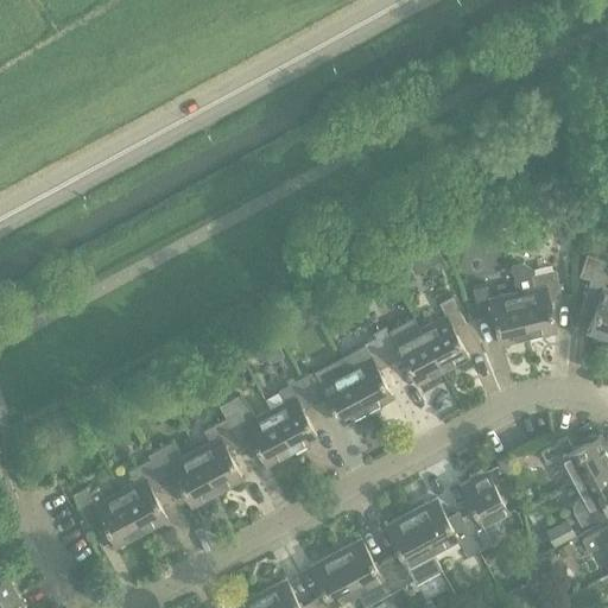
[(457,232),(441,235),(441,236),(441,238),(444,248),(460,244),(457,234),(457,233),(457,232)]
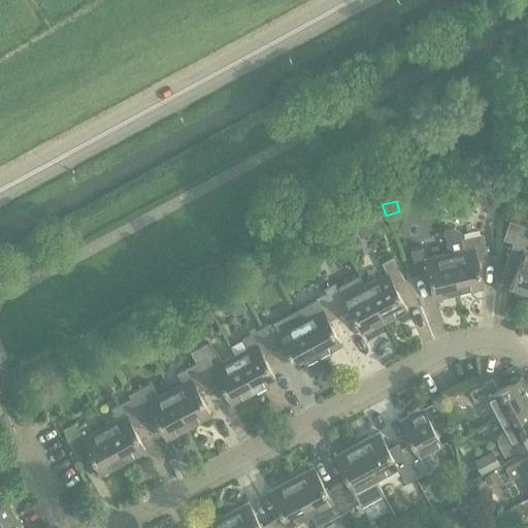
[(366,212),(351,221),(360,238),(375,230),(366,212)]
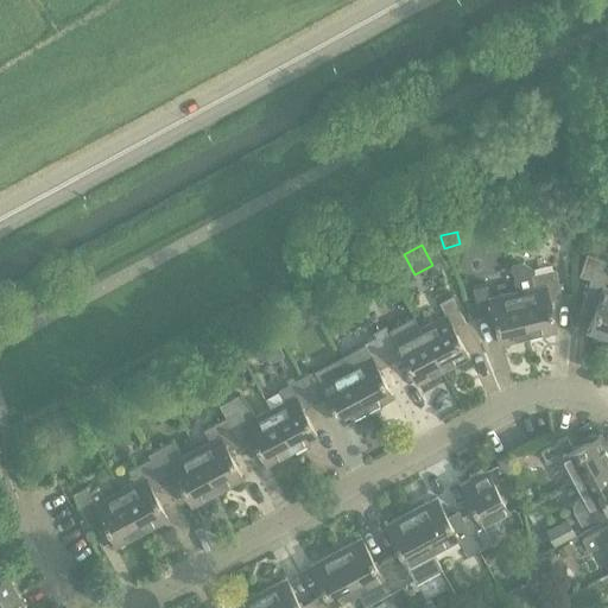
[(588,333),(607,339),(607,287),(603,286),(607,274),(602,273),(606,261),(587,254),(580,276),(591,280),(582,308),(595,312),(588,333)]
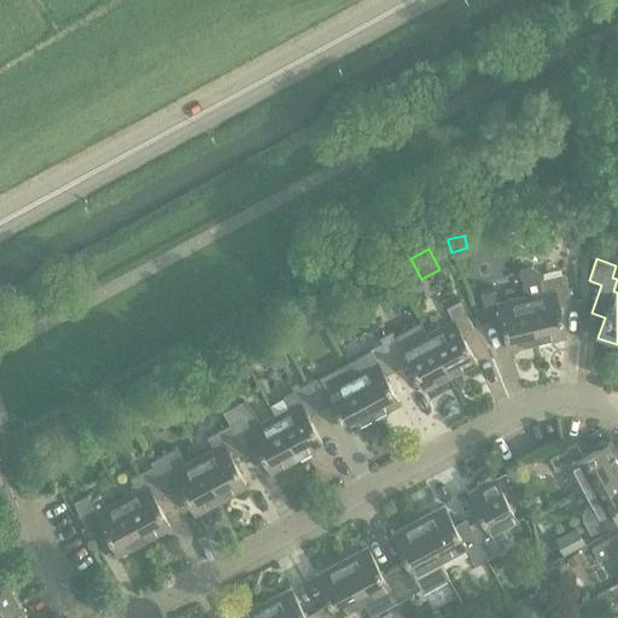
[(526,296),(536,342),(565,337),(560,305),(571,304),(566,274),(543,278),(542,272),(532,267),(519,269),(526,296)]
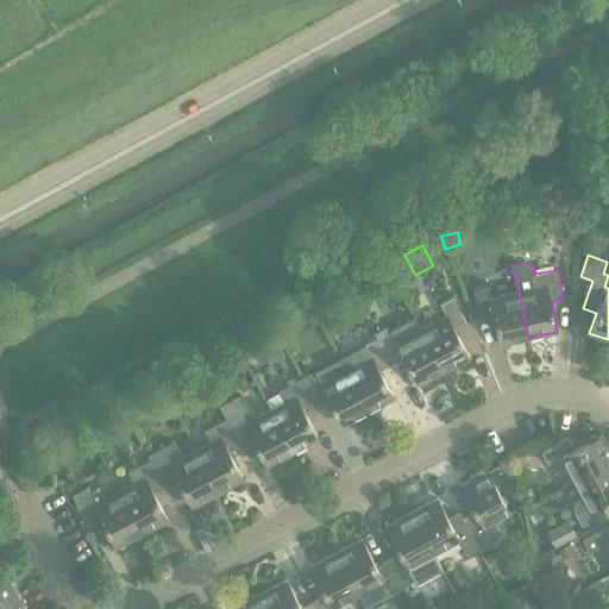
[(498,341),(528,337),(519,292),(489,296),(488,286),(473,288),(478,318),(495,315),(498,341)]
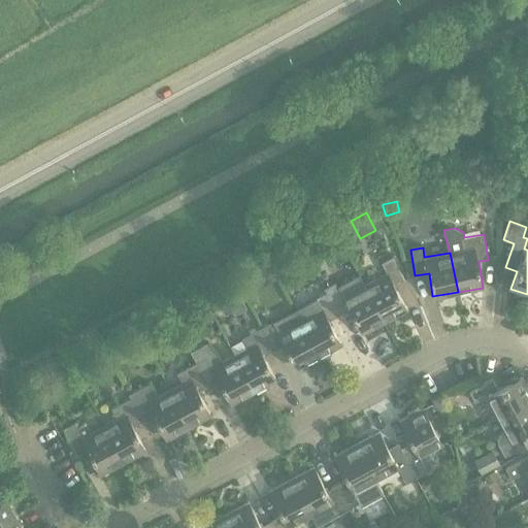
[(365,284),(385,322),(407,309),(394,286),(404,281),(392,258),(382,263),(386,272),(365,284)]
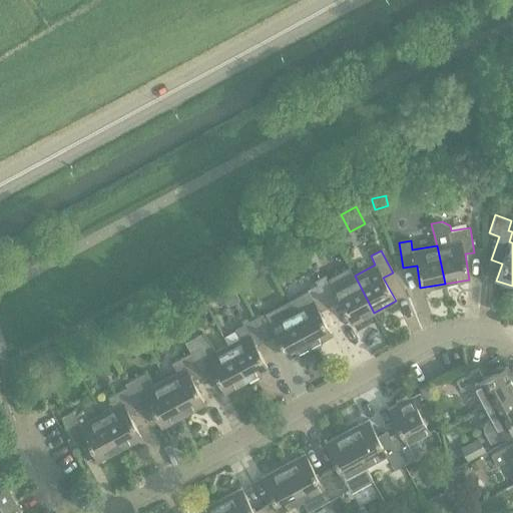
[(260,255),(254,259),(263,274),(268,272),(260,255)]
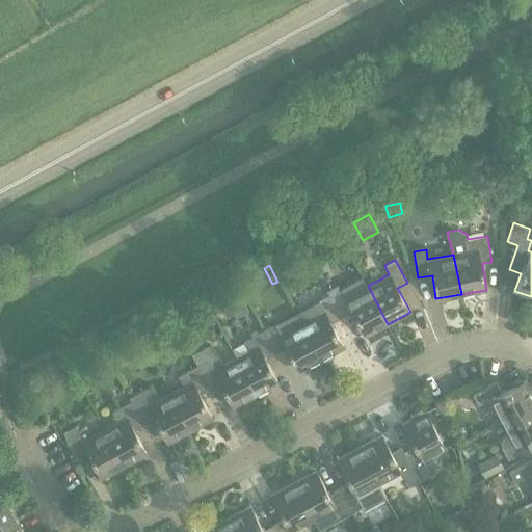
[(329,295),(342,318),(352,312),(366,336),(388,324),(368,286),(346,298),(338,285),(326,291),(329,295)]
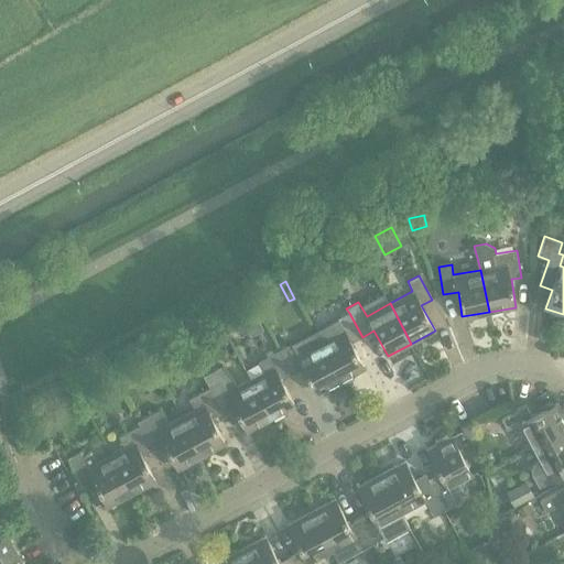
[(250,304),(223,318),(229,332),(245,324),(257,317),(250,304)]
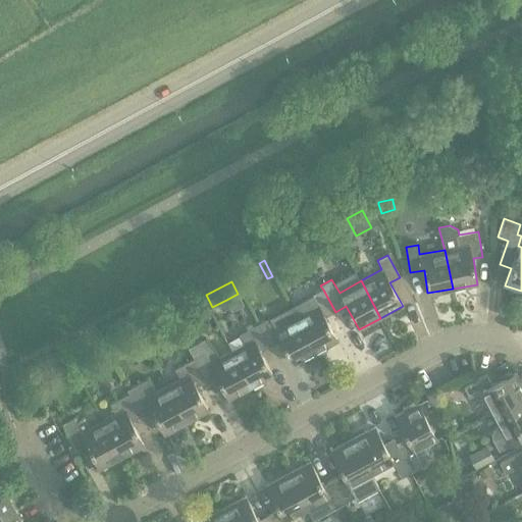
[(297,316),(316,353),(337,342),(324,317),(335,312),(323,290),(304,300),(309,309),(297,316)]
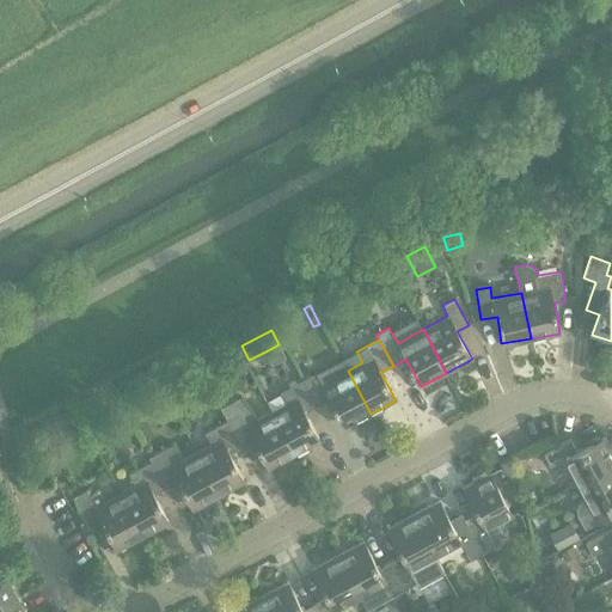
[(304,380),(318,407),(330,399),(344,428),(371,414),(348,371),(332,379),(326,368),(304,380)]
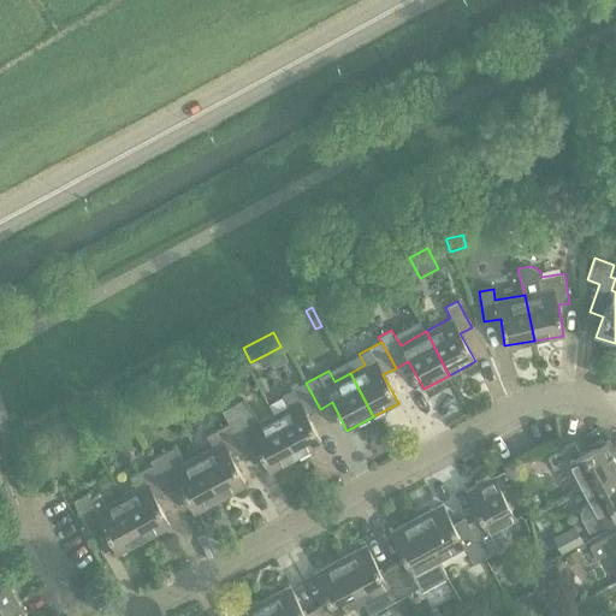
[(273,414),(297,457),(323,444),(307,415),(320,409),(306,383),(282,395),(288,406),(273,414)]
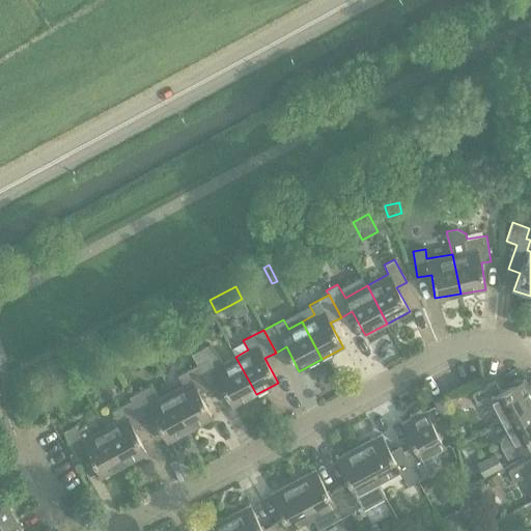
[(198,365),(210,388),(220,383),(233,407),(256,394),(235,357),(224,363),(208,345),(191,355),(197,365),(198,365)]
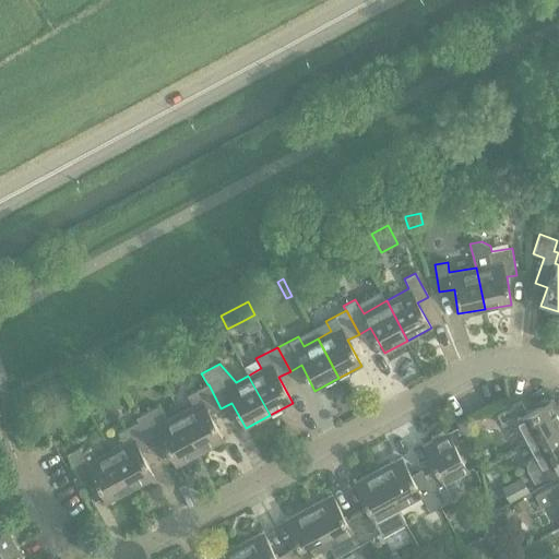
[(179,413),(200,452),(223,440),(210,415),(221,408),(209,384),(207,384),(187,395),(192,406),(179,413)]
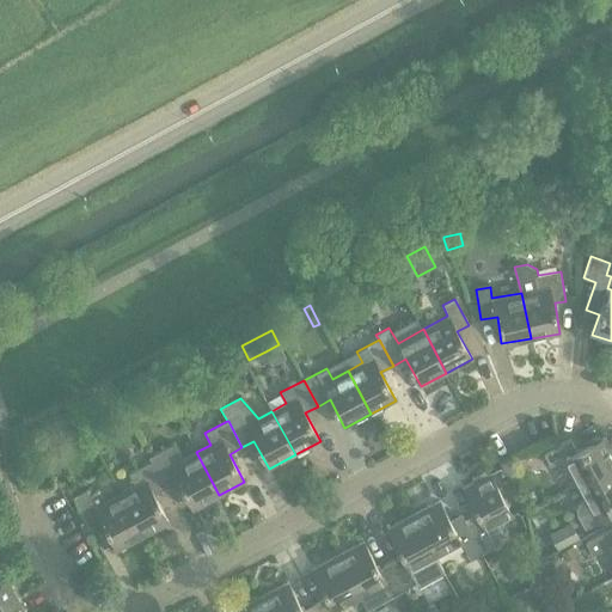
[(562,460),(575,487),(611,466),(611,451),(605,438),(577,452),(570,440),(544,454),(551,466),(562,460)]
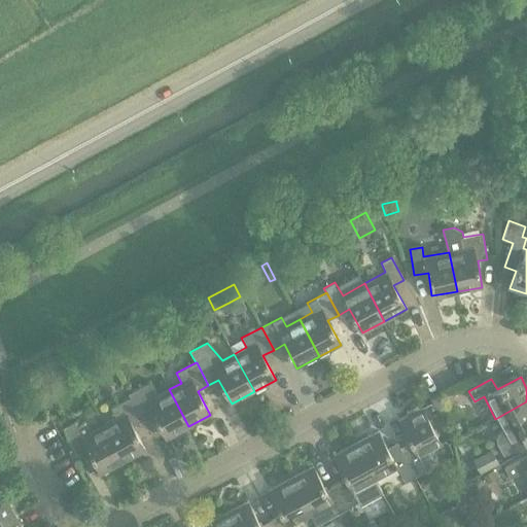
[(131,397),(143,420),(153,414),(167,438),(188,426),(169,389),(155,396),(148,383),(129,394),(131,397)]
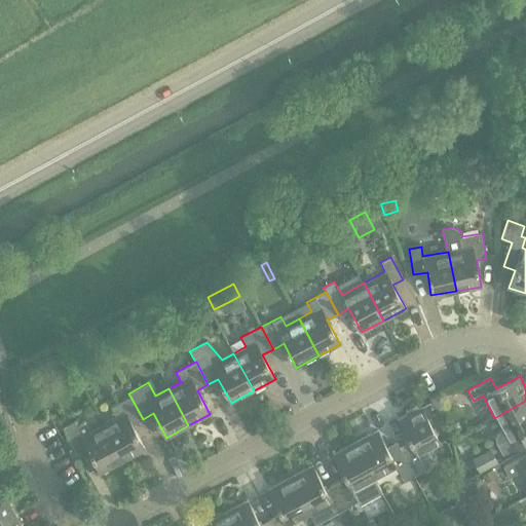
[(431,397),(429,398),(438,412),(449,406),(441,391),(431,397)]
